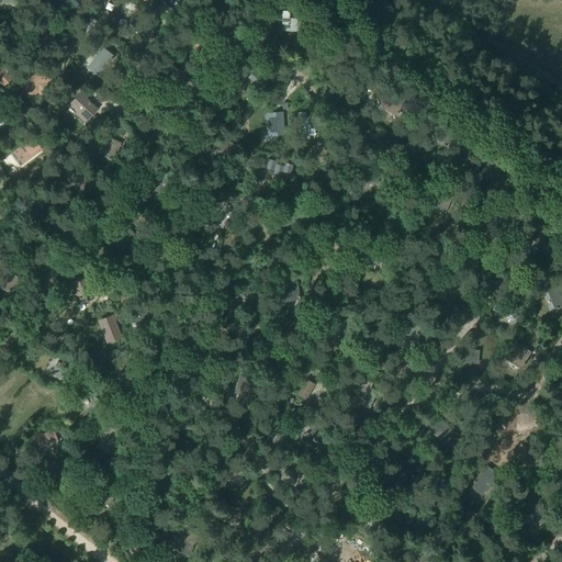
[(96,0),(90,11),(98,14),(104,0),(96,0)]
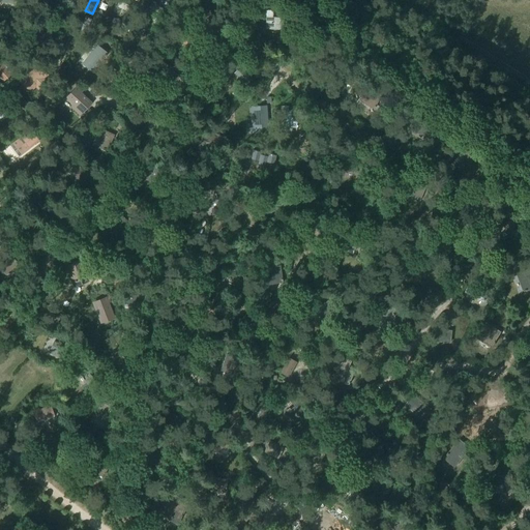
[(119,1),(117,6),(131,13),(135,7),(119,1)]
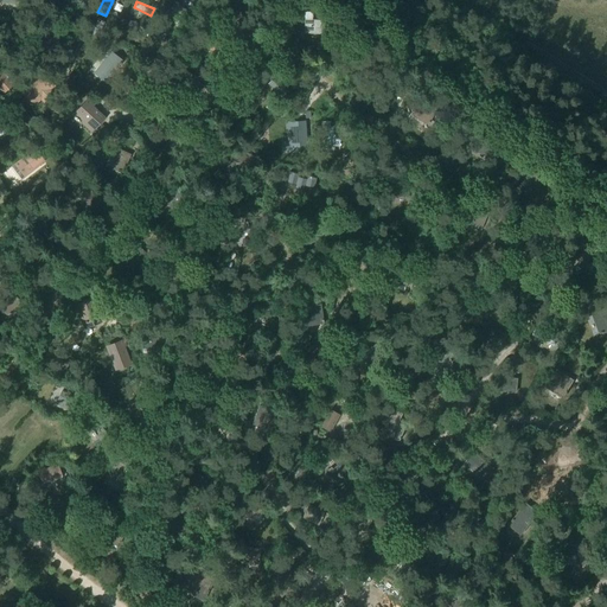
[(174,2),(171,8),(187,18),(191,12),(174,2)]
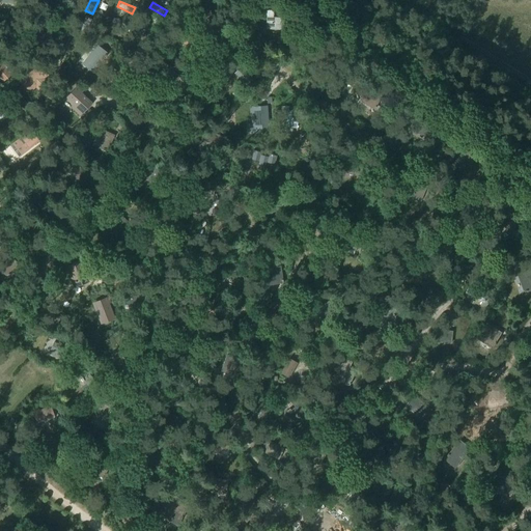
[(140,11),(129,32),(136,36),(147,16),(140,11)]
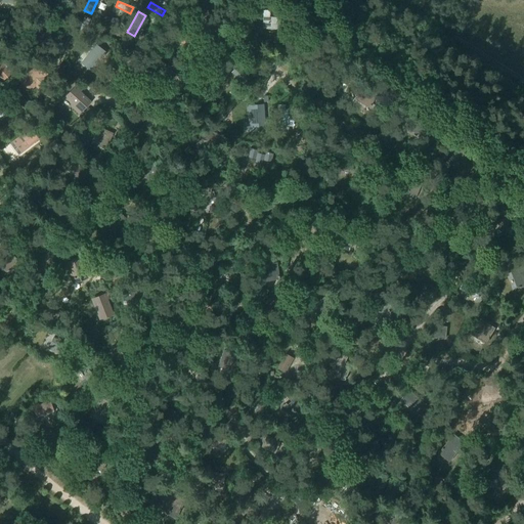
[(263,14),(262,29),(280,31),(281,19),(269,18),(269,12),(263,11),(263,14)]
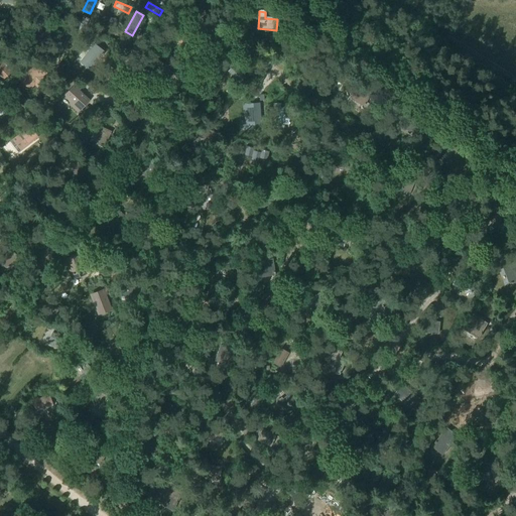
[(50,28),(40,25),(40,21),(35,21),(31,36),(47,40),(50,28)]
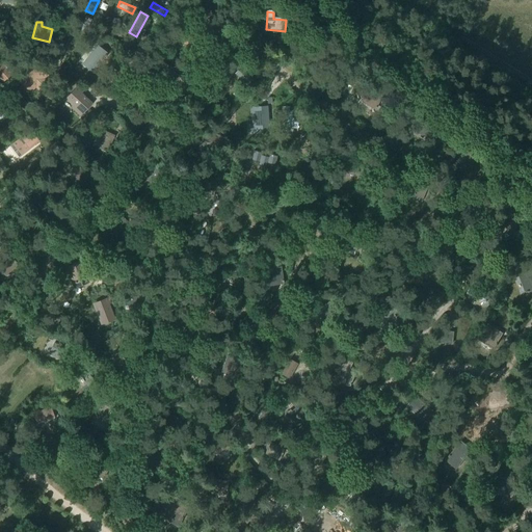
[(196,38),(186,35),(186,33),(182,32),(178,45),(193,50),(196,38)]
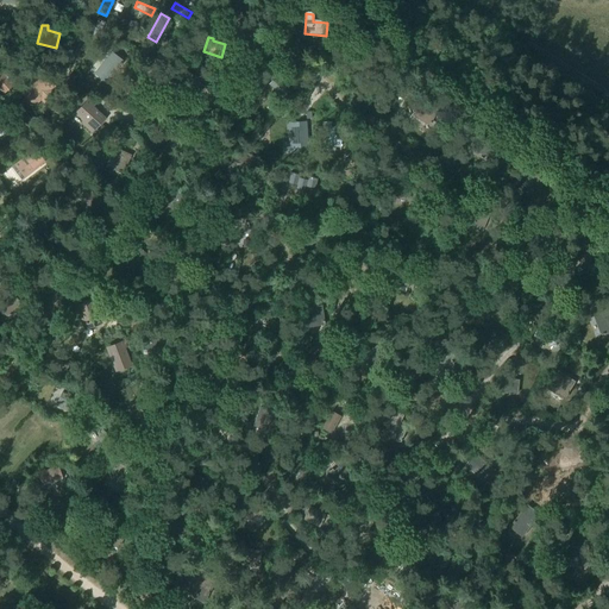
[(110,52),(95,70),(108,80),(121,62),(110,52)]
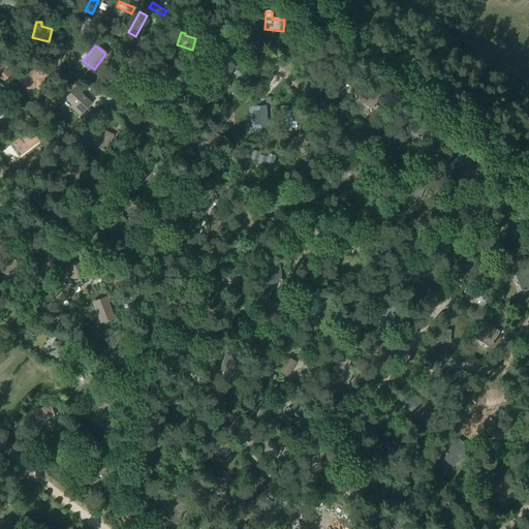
[(16,71),(10,67),(10,68),(3,61),(0,63),(0,78),(3,82),(16,71)]
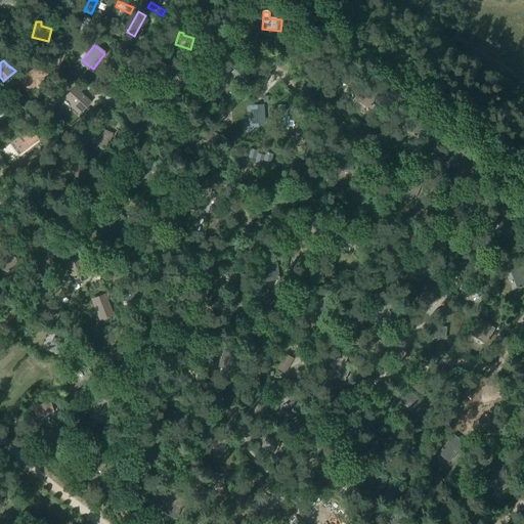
[(38,63),(19,81),(30,91),(36,86),(39,90),(48,82),(44,77),(47,74),(46,73),(49,70),(45,66),(42,69),(38,63)]
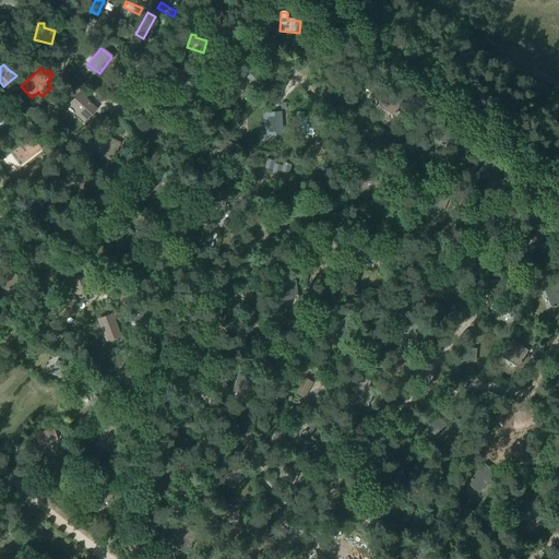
[(256,69),(247,78),(259,90),(266,82),(258,73),(259,72),(256,69)]
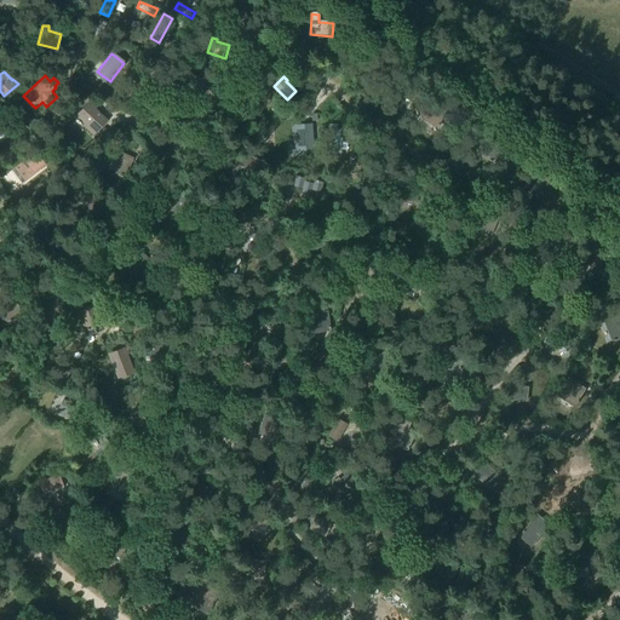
[(420,119),(418,124),(428,128),(430,124),(437,128),(447,110),(437,105),(440,102),(432,97),(420,119)]
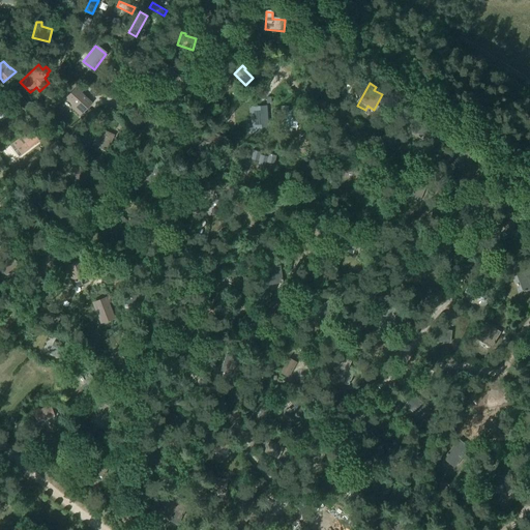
[(130,84),(129,87),(136,87),(135,97),(150,98),(151,87),(140,86),(140,85),(130,84)]
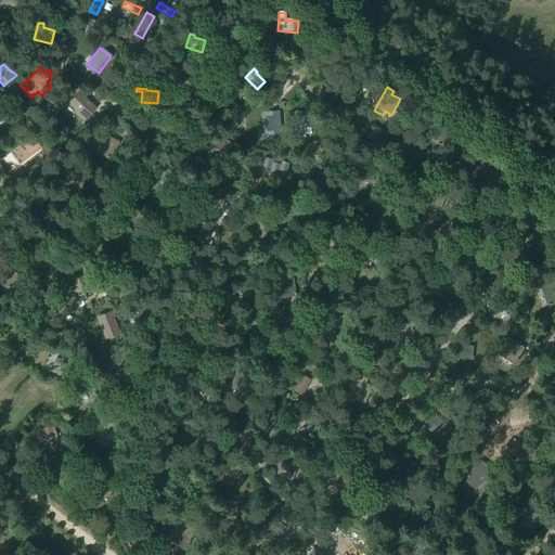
[(81,91),(69,103),(79,112),(80,111),(87,117),(94,108),(84,98),(86,95),(81,91)]
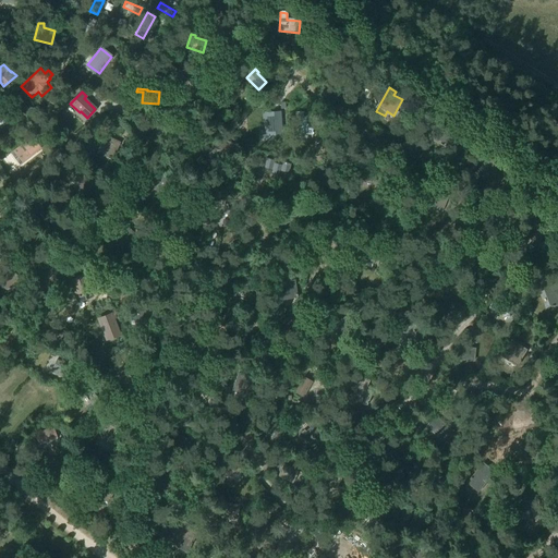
[(280,111),(266,112),(268,136),(282,135),(280,111)]
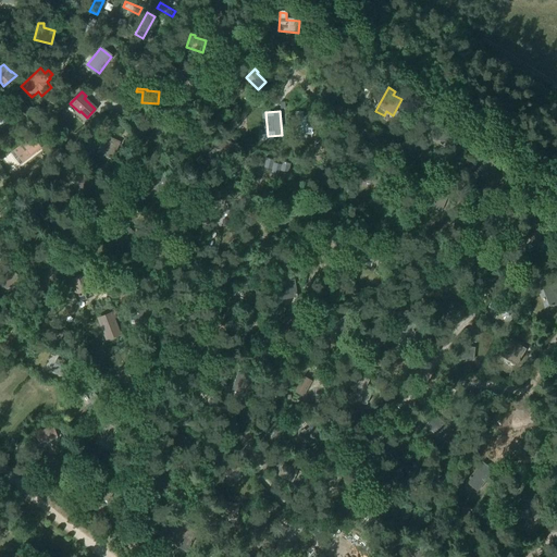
[(312,135),(312,116),(302,116),(302,112),(296,112),(295,135),(312,135)]
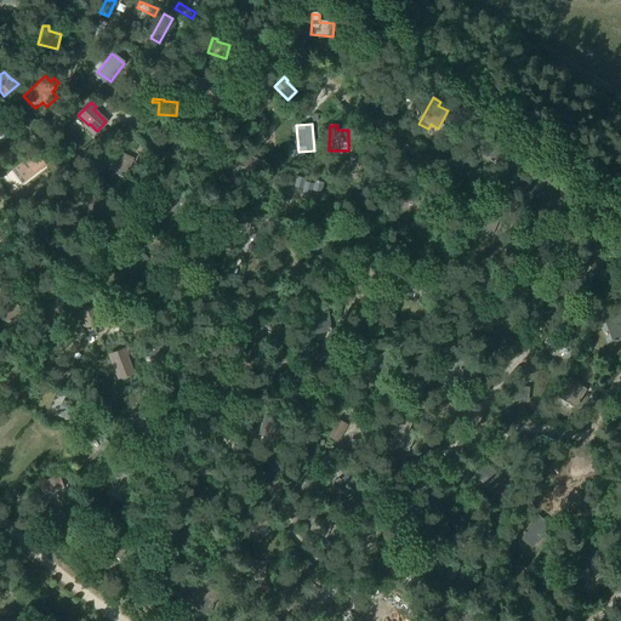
[(485,137),(478,149),(496,160),(503,147),(485,137)]
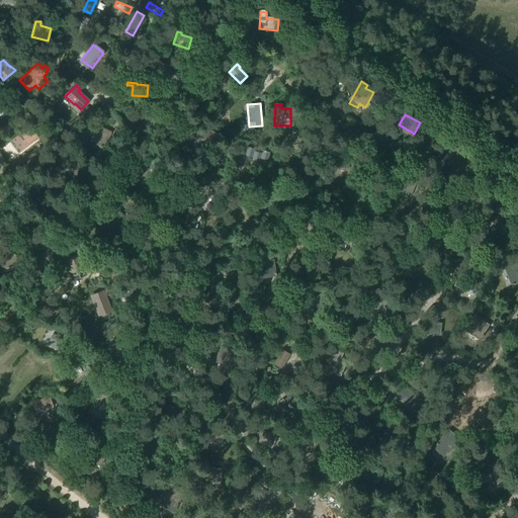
[(97,124),(90,141),(105,148),(112,132),(97,124)]
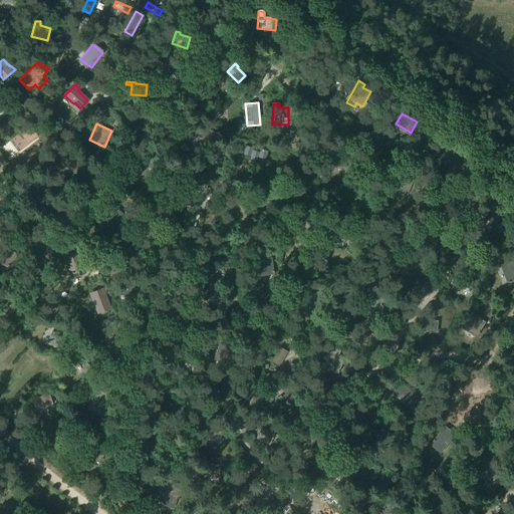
[(28,124),(9,139),(18,151),(38,136),(28,124)]
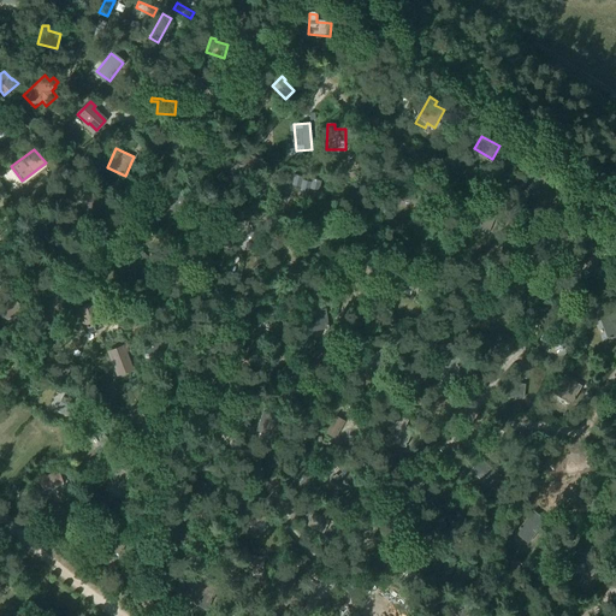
[(244,159),(238,155),(230,170),(248,179),(259,161),(247,154),(244,159)]
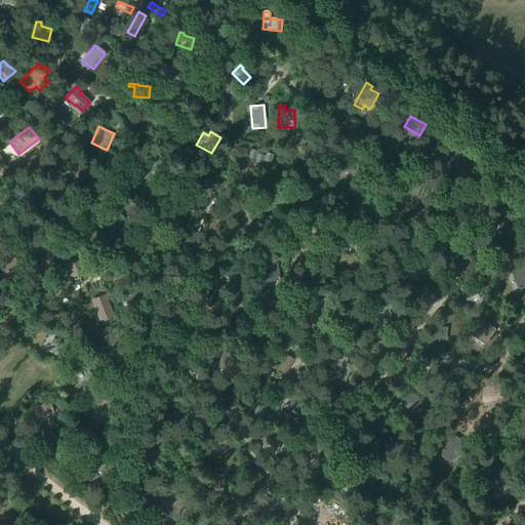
[(250,148),(248,158),(255,160),(254,162),(263,164),(264,161),(271,163),(273,154),(266,152),(265,155),(257,153),(257,150),(250,148)]
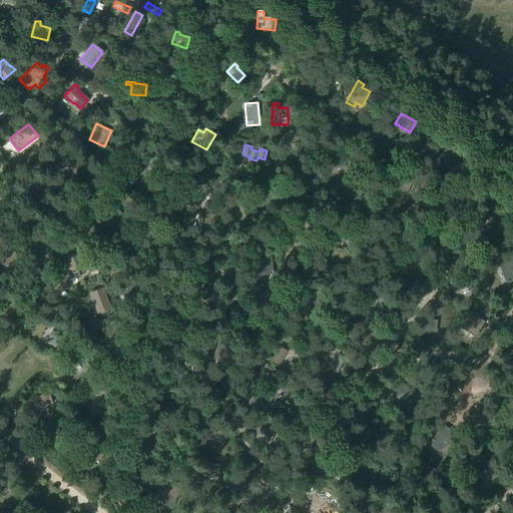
[(34,187),(22,195),(26,201),(43,189),(36,179),(31,182),(34,187)]
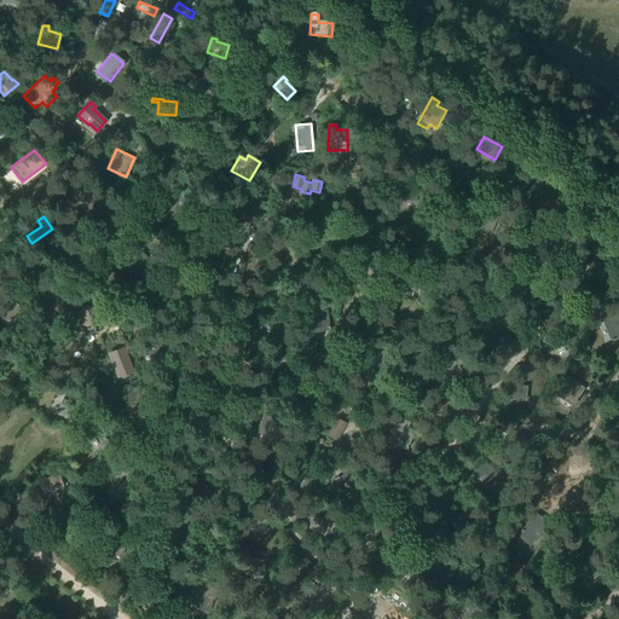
[(313,237),(330,237),(330,217),(323,217),(323,221),(312,221),(313,237)]
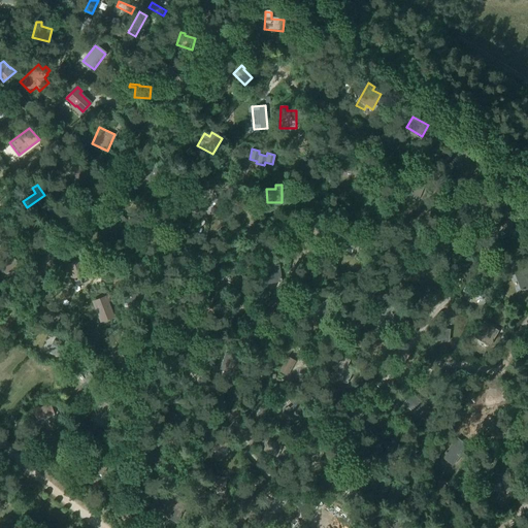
[(201,187),(196,189),(197,193),(202,209),(218,205),(213,189),(203,192),(201,187)]
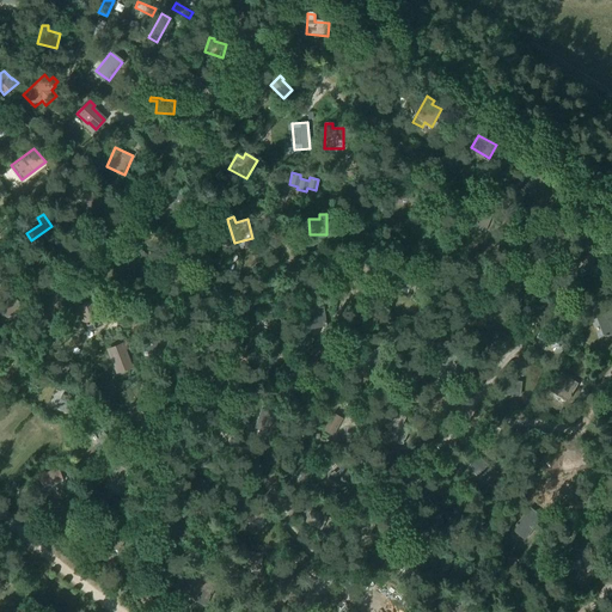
[(141,258),(146,256),(141,249),(136,252),(134,249),(117,261),(124,271),(141,259),(141,258)]
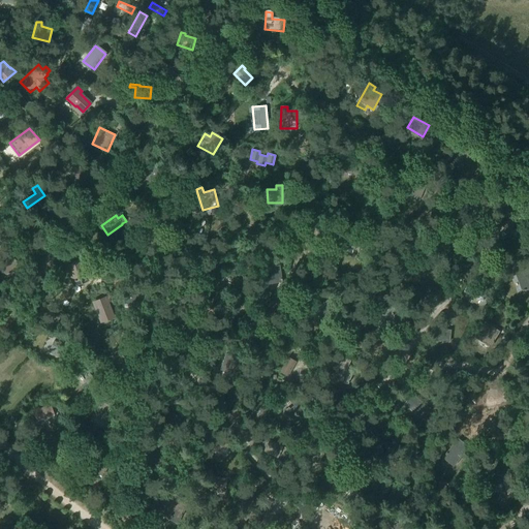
[(5,256),(3,254),(0,258),(0,270),(6,276),(18,263),(7,254),(5,256)]
